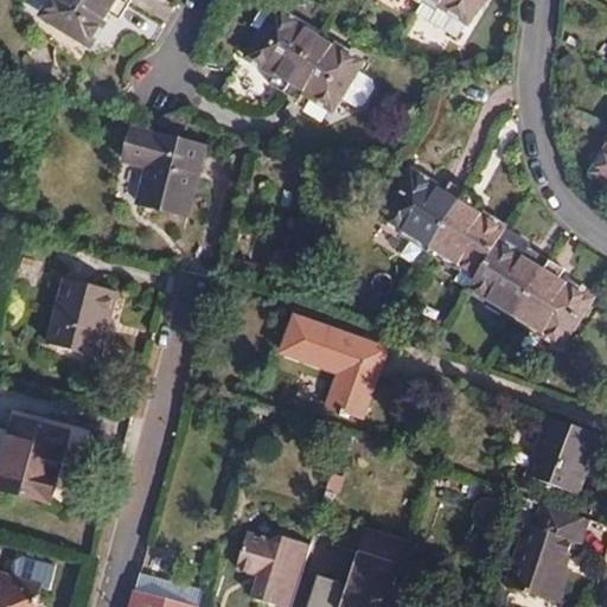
[(53,0),(44,17),(89,44),(109,13),(119,18),(128,0),(53,0)]
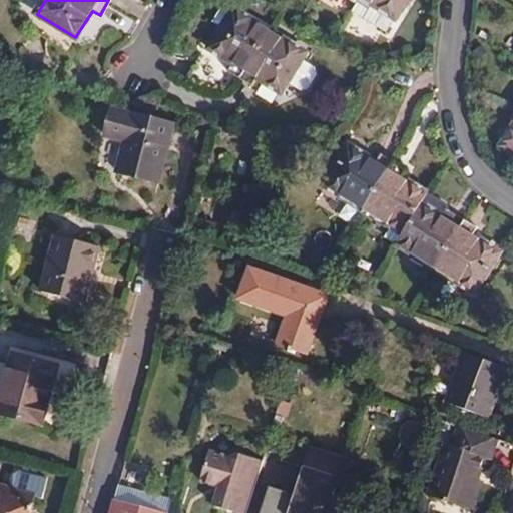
[(405,0),(350,0),(354,2),(355,0),(366,0),(395,17),(405,0)]
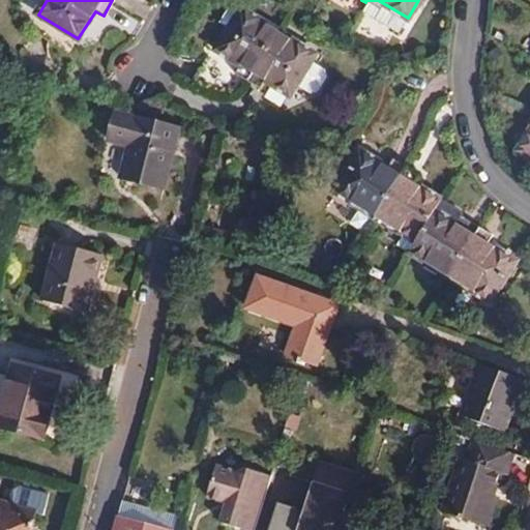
[(314,55),(242,10),(216,51),(239,64),(234,74),(260,89),(265,81),(288,96),(314,55)]
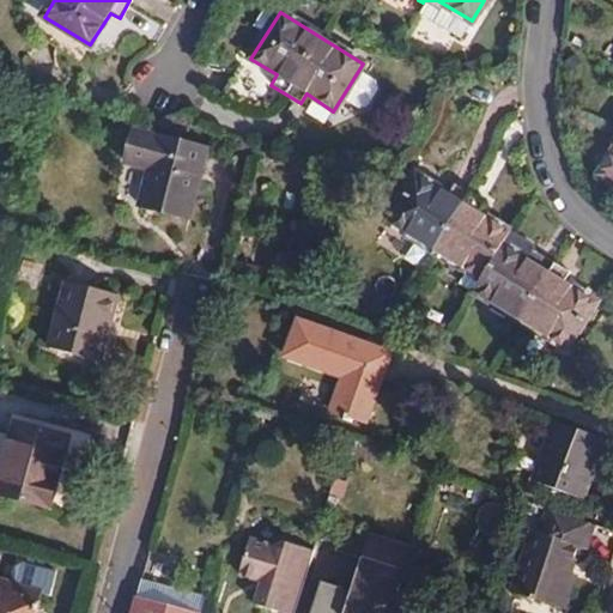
[(134,129),(125,163),(147,170),(139,206),(189,218),(207,149),(134,129)]
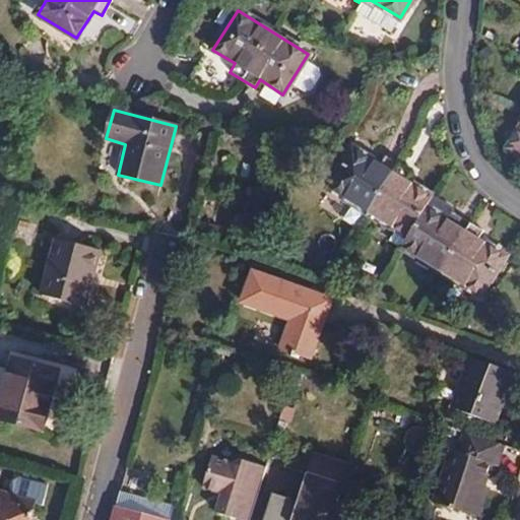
[(519,130),(510,148),(519,153),(519,130)]
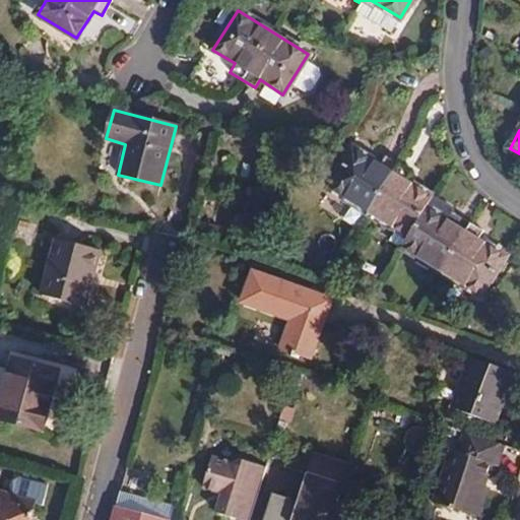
[(427,207),(432,196),(405,180),(409,172),(384,155),(379,164),(353,147),(329,188),(394,228),(387,239),(400,247),(427,207)]
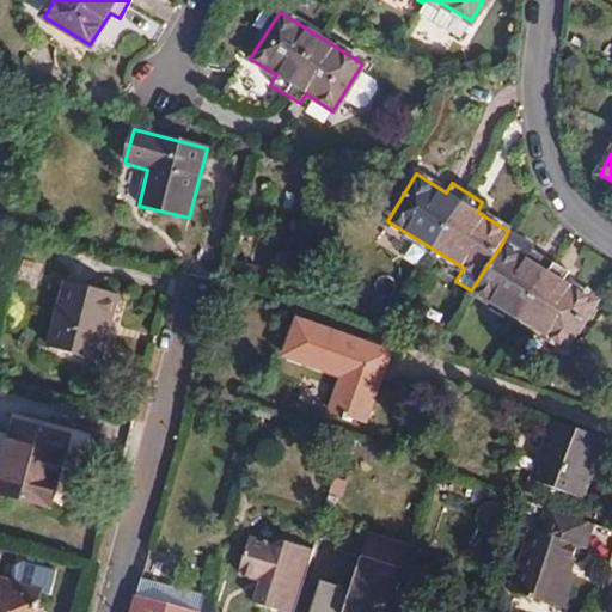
[(565,348),(594,300),(563,281),(568,271),(538,252),(532,263),(502,244),(471,291),(565,348)]
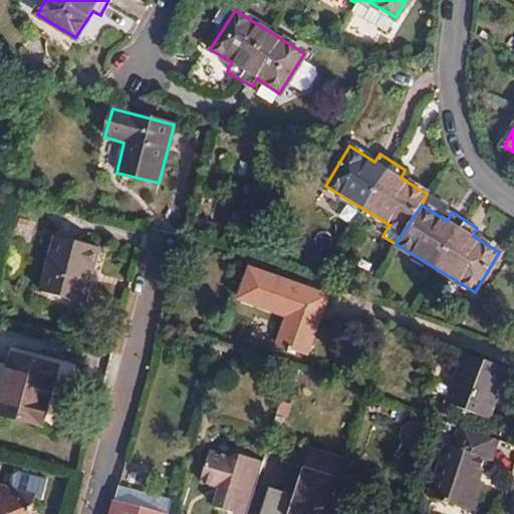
[(39,291),(83,303),(98,247),(55,236),(39,291)]
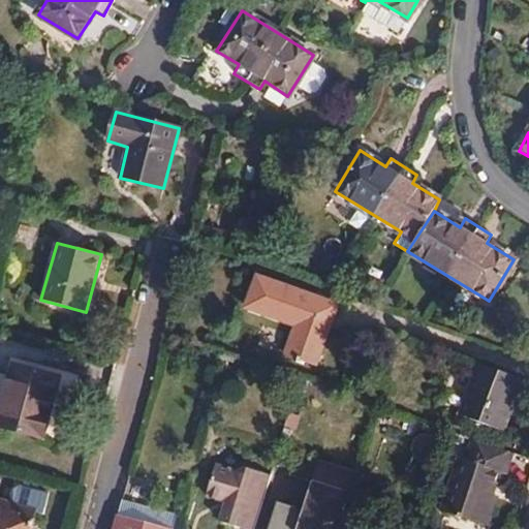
[(257,275),(246,308),(296,325),(285,352),(316,364),(335,311),(338,305),(257,275)]
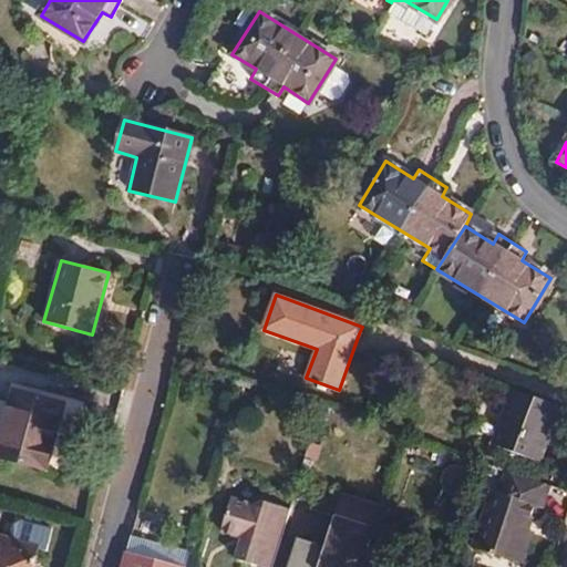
[(65,397),(16,382),(13,391),(63,404),(65,397)]
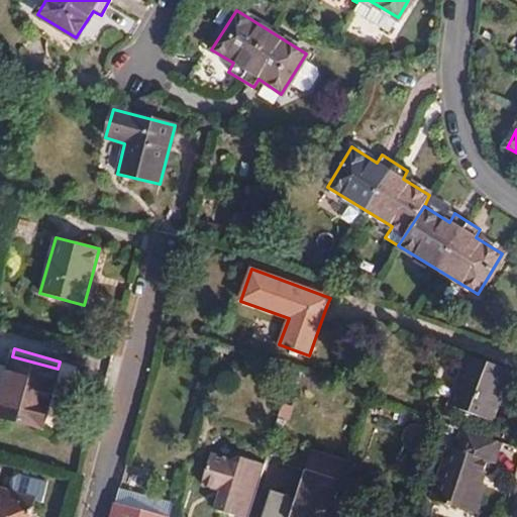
[(491,420),(509,370),(468,354),(449,405),(491,420)]
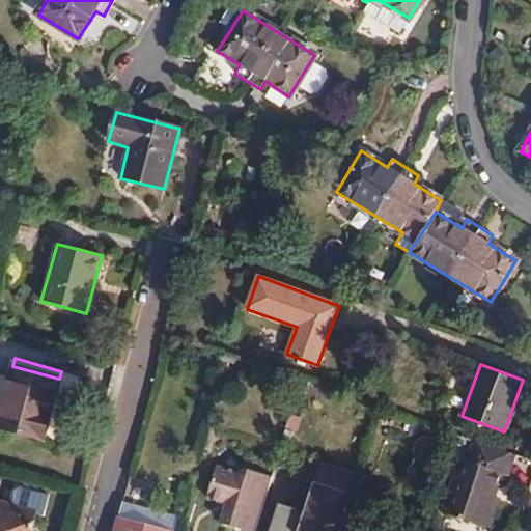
[(0,427),(44,439),(59,379),(12,366),(0,411),(0,427)]
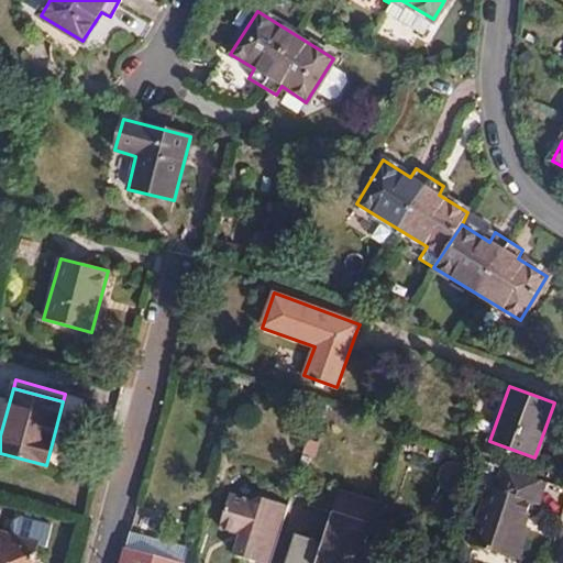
[(539,504),(545,482),(527,475),(503,467),(495,488),(488,486),(470,539),(486,544),(485,549),(518,561),(529,529),(525,527),(532,503),(539,504)]
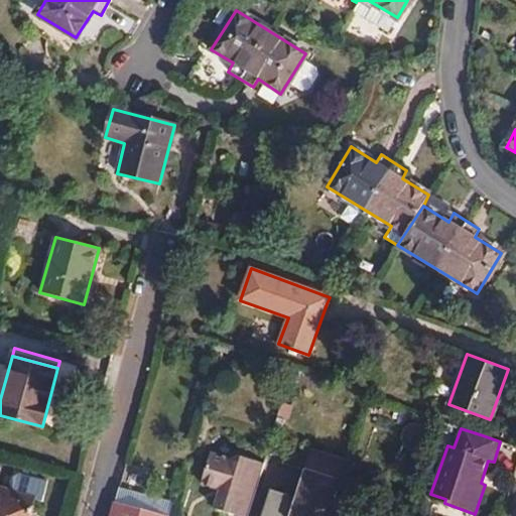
[(236,515),(248,515),(263,463),(236,456),(228,461),(210,456),(201,486),(213,489),(218,497),(215,510),(236,515)]
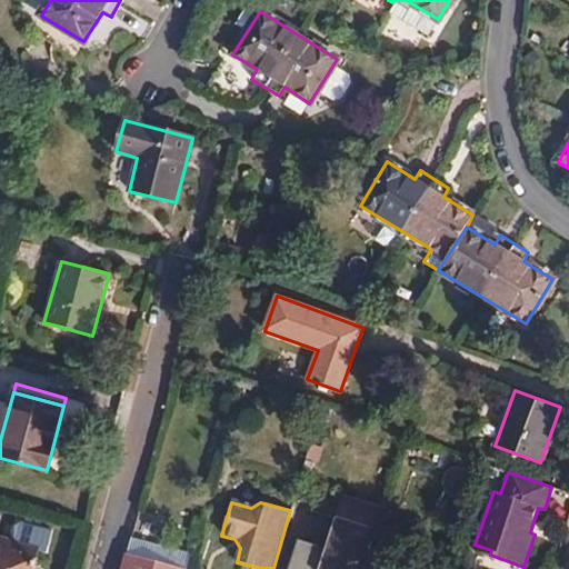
[(363,568),(377,530),(337,517),(327,550),(299,541),(290,568),(363,568)]
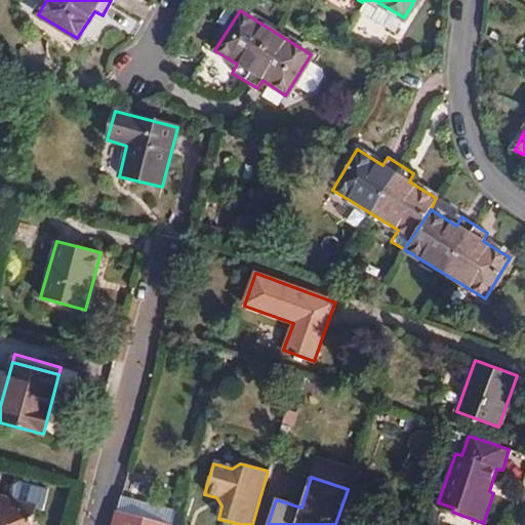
[(0,524),(36,524),(37,523),(33,522),(36,507),(30,505),(33,494),(21,491),(17,501),(0,496),(0,524)]
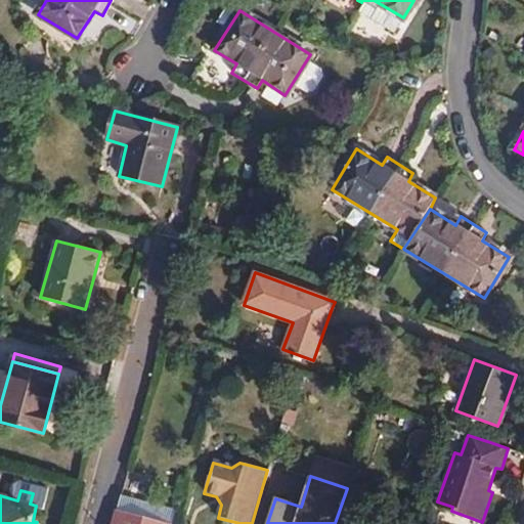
[(171,523),(116,510),(112,523),(171,523)]
